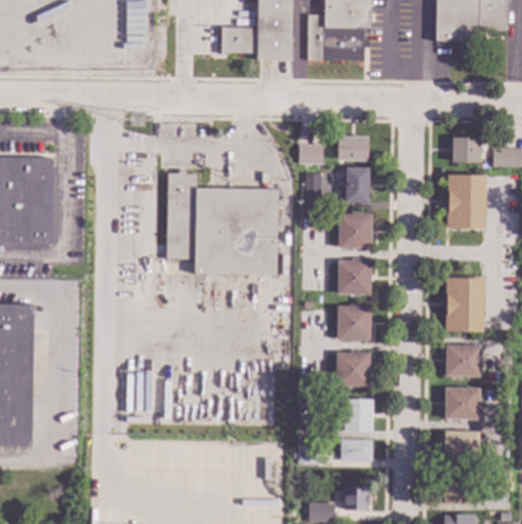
[(292,0),(292,61),(257,61),(257,52),(228,52),(228,54),(222,54),(222,27),(257,28),(257,0),(292,0)]
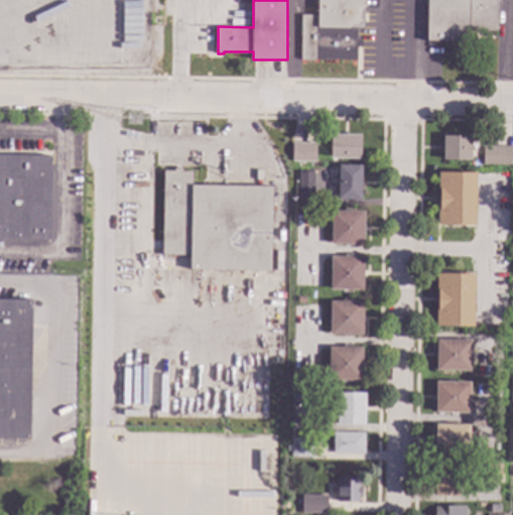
[(365,0),(365,27),(359,27),(358,40),(364,40),(364,46),(358,46),(358,59),(302,58),(303,14),(319,14),(319,0),(365,0)]
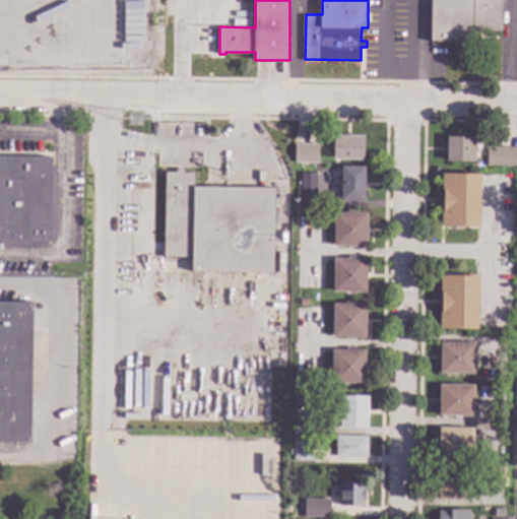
[(502,0),(502,31),(474,30),(474,42),(431,42),(431,0),(502,0)]
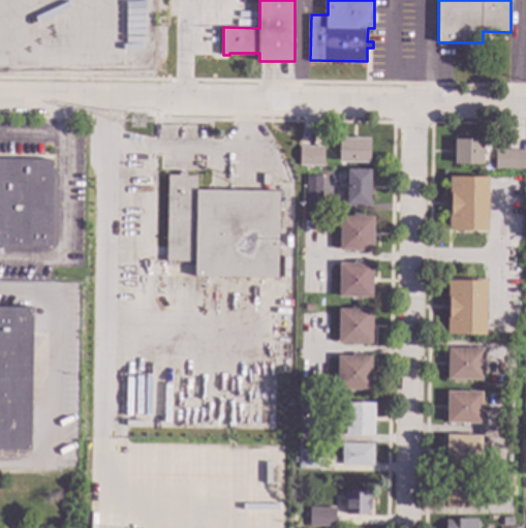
[(372,162),(341,162),(341,137),(372,137),(372,162)]
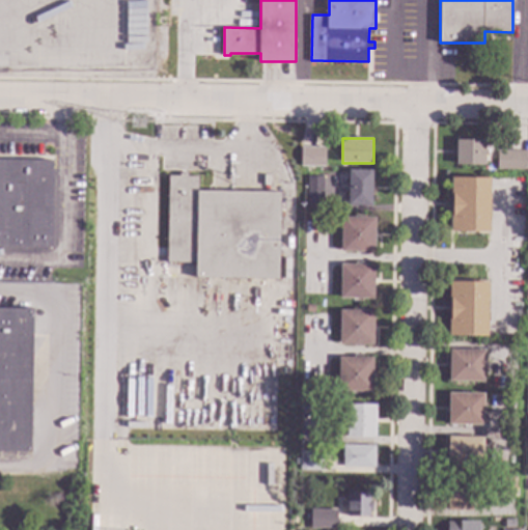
[(488,165),(457,164),(459,139),(488,140),(488,165)]
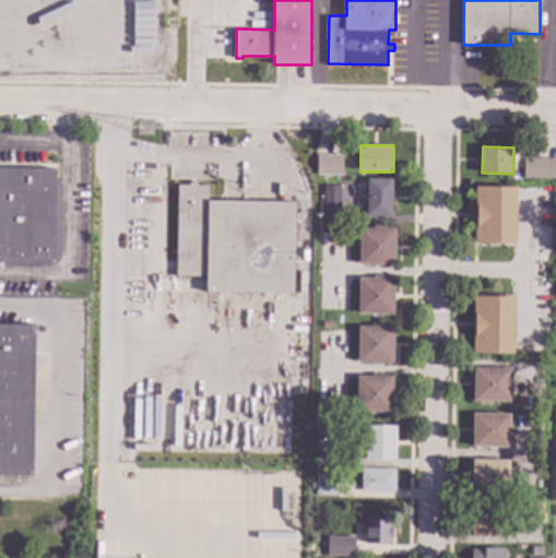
[(344,175),(319,174),(319,154),(344,155),(344,175)]
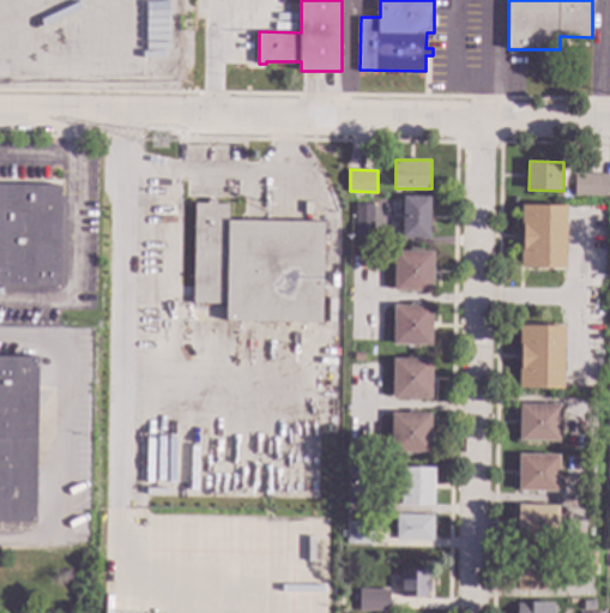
[(609,174),(577,173),(577,196),(609,197),(609,174)]
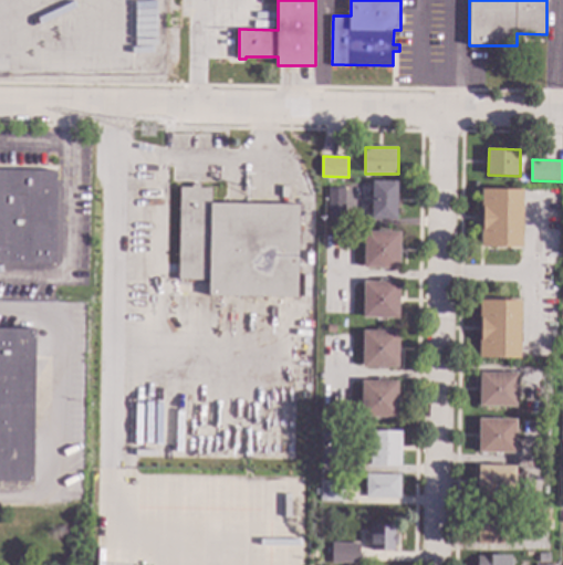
[(56,263),(0,262),(0,169),(58,170),(56,263)]
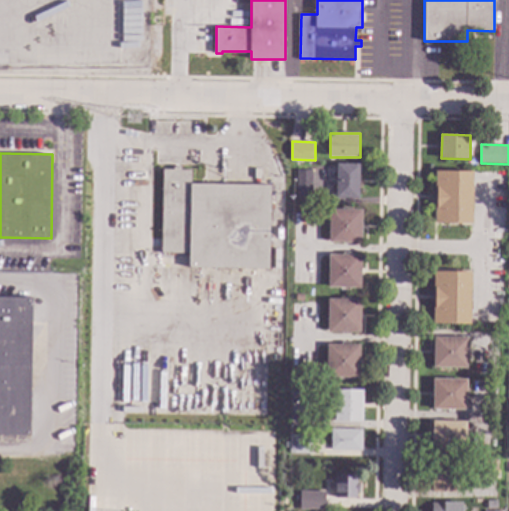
[(360,198),(337,198),(337,164),(361,164),(360,198)]
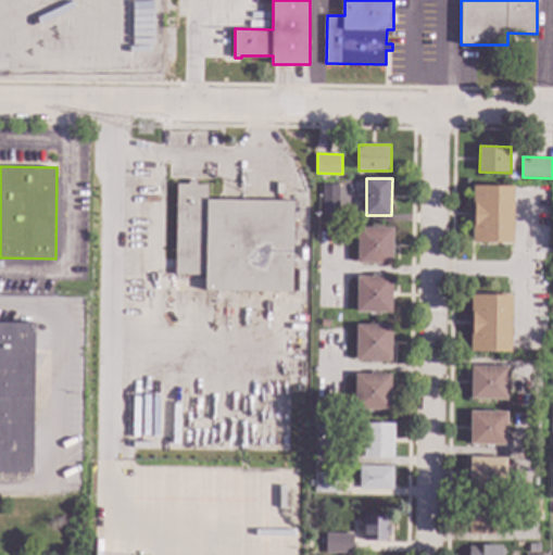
[(198,184),(210,184),(210,200),(294,201),(293,292),(206,291),(206,275),(176,275),(178,184),(189,184),(189,181),(198,181),(198,184)]
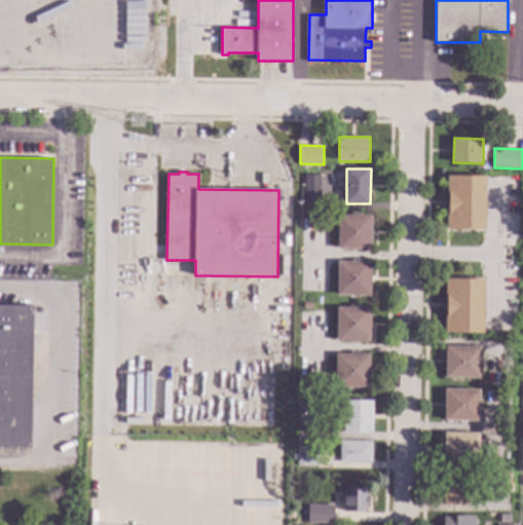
[(322,175),(305,175),(305,207),(322,207),(322,175)]
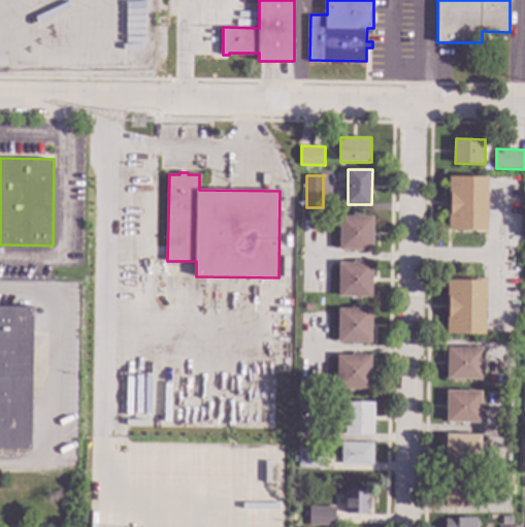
[(488,230),(450,230),(451,176),(489,176),(488,230)]
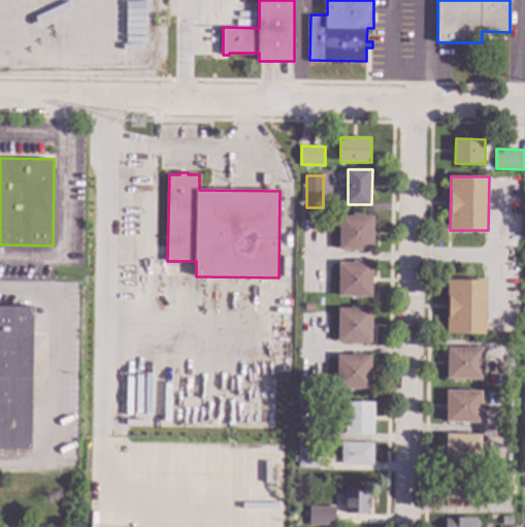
[(374,251),(340,250),(341,217),(374,218),(374,251)]
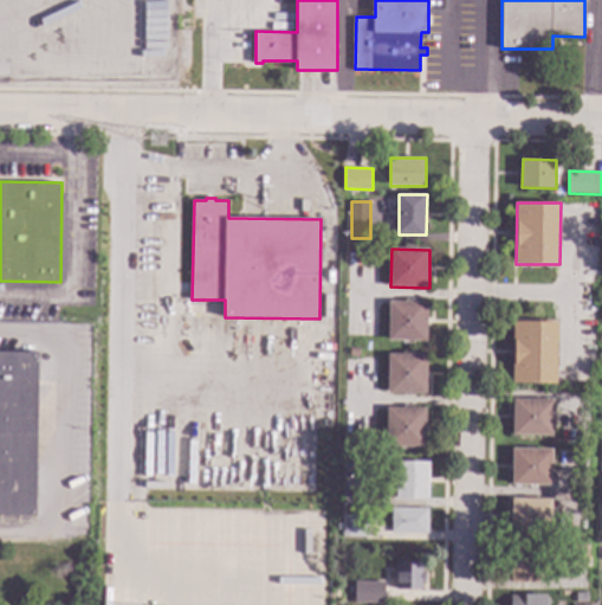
[(428,340),(390,340),(390,301),(429,302),(428,340)]
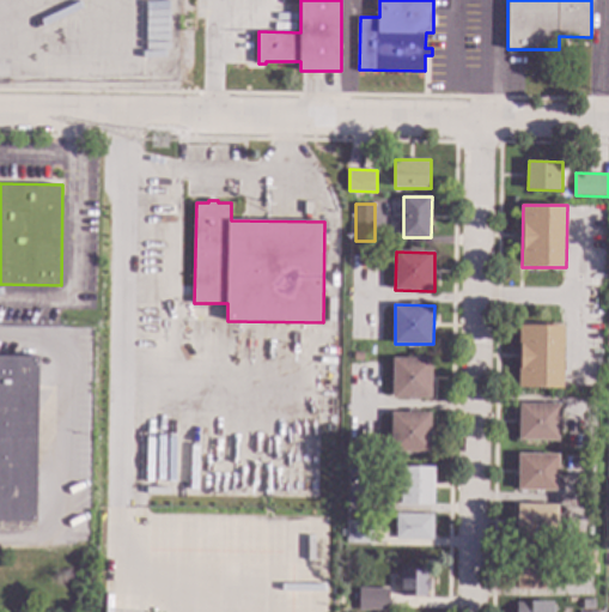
[(565,388),(519,387),(521,325),(566,326),(565,388)]
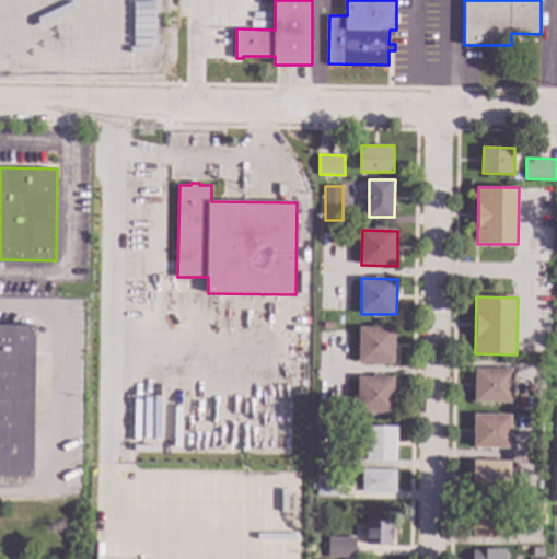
[(335,329),(326,328),(326,321),(335,321),(335,329)]
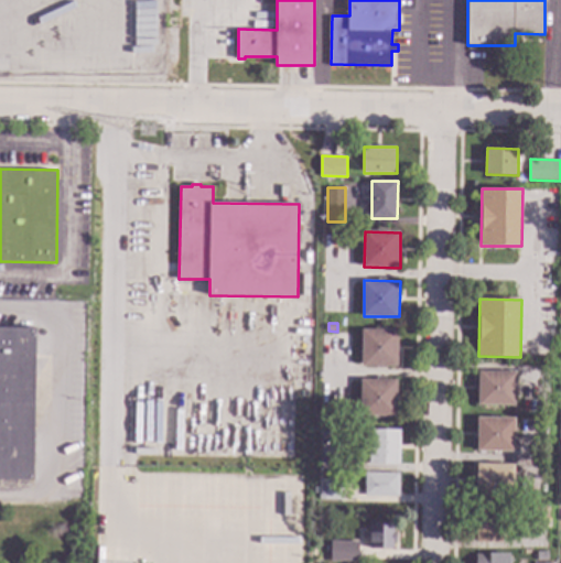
[(34,479),(0,478),(0,326),(36,327),(34,479)]
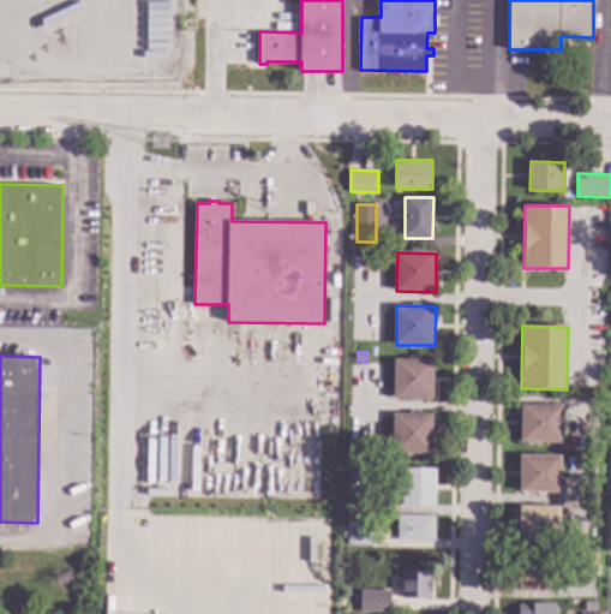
[(435,399),(395,399),(395,358),(435,359),(435,399)]
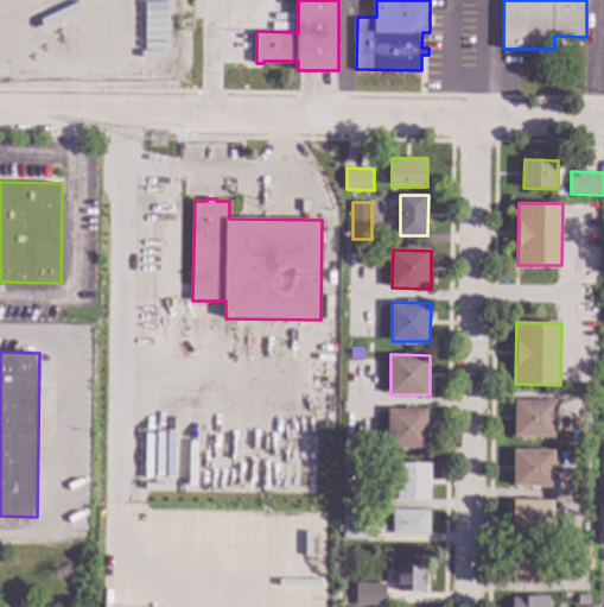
[(557,437),(516,436),(516,400),(557,400),(557,437)]
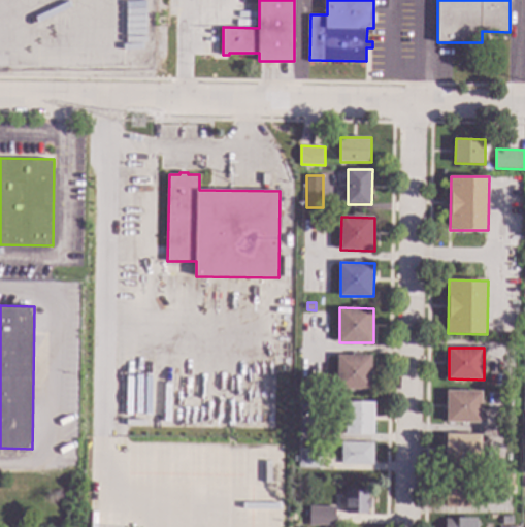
[(372,389),(338,389),(338,355),(372,355),(372,389)]
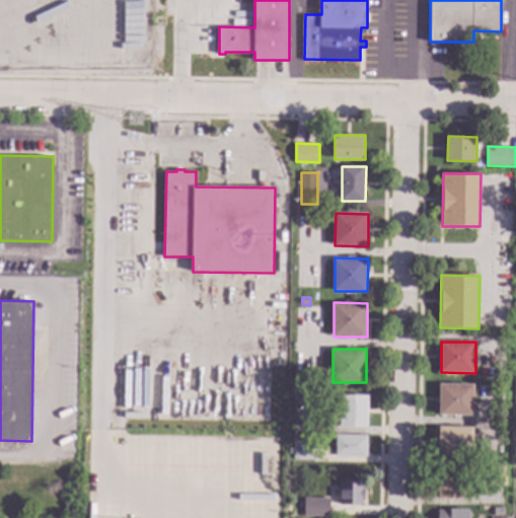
[(474,416),(440,415),(441,383),(474,384),(474,416)]
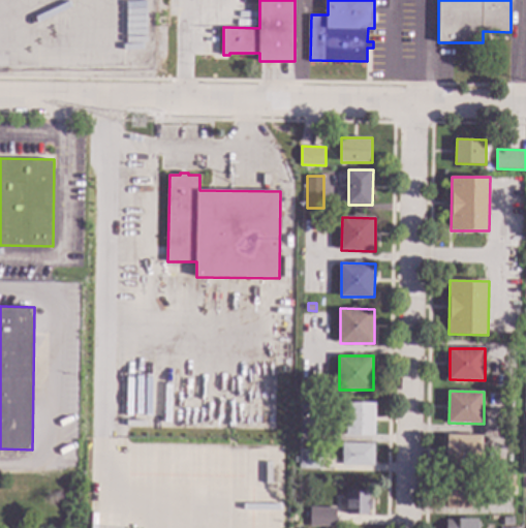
[(376,435),(348,435),(348,404),(376,404),(376,435)]
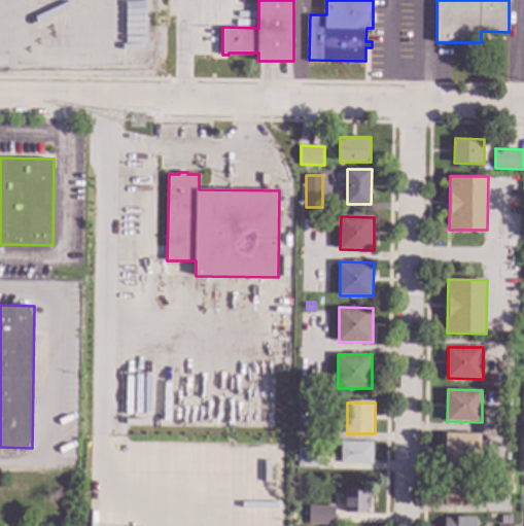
[(481,433),(481,464),(447,464),(447,432),(481,433)]
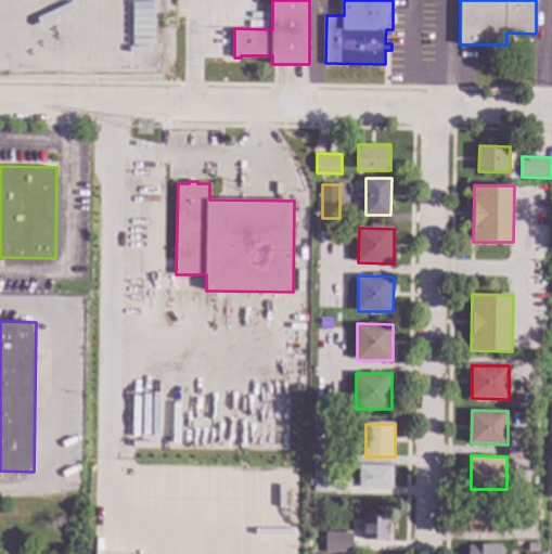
[(394,488),(360,488),(361,464),(394,465),(394,488)]
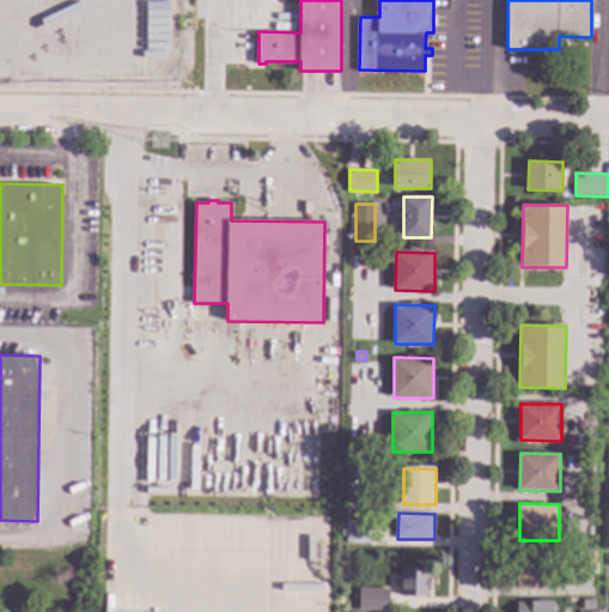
[(547,589),(518,588),(518,551),(548,551),(547,589)]
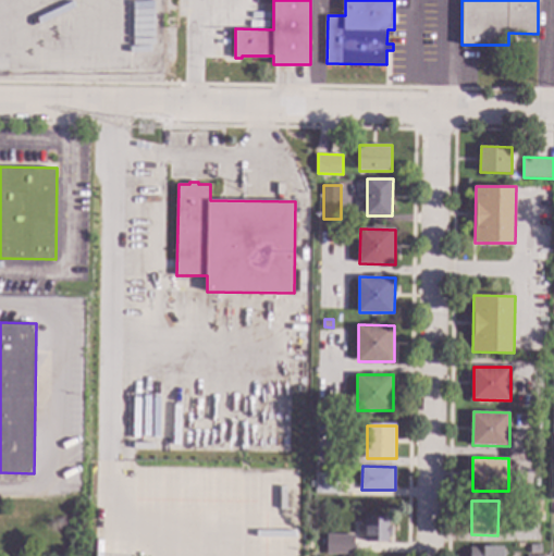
[(391,526),(393,526),(393,533),(390,533),(390,542),(367,541),(367,517),(391,517),(391,526)]
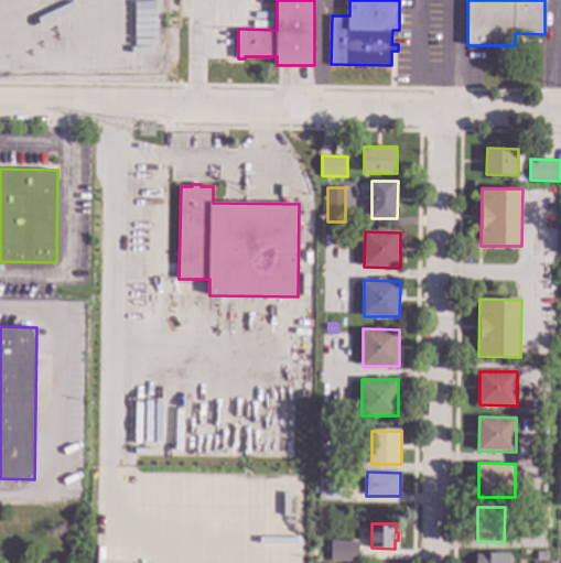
[(364,545),(363,559),(336,558),(336,549),(347,549),(347,545),(364,545)]
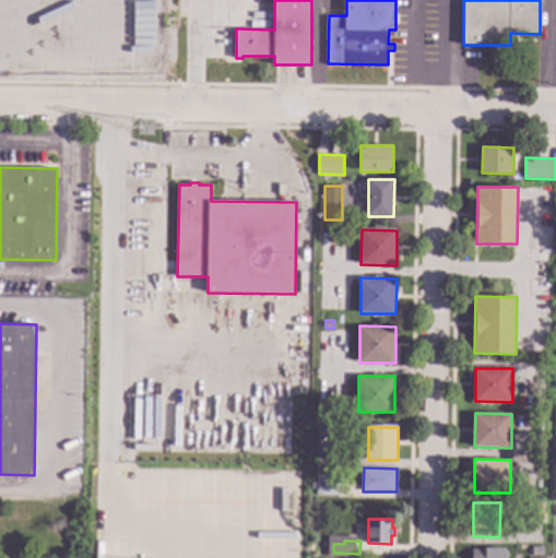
[(506,557),(473,557),(473,548),(506,548),(506,557)]
